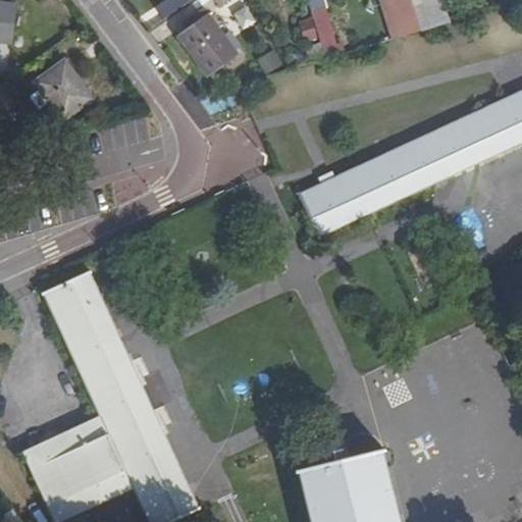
[(398,16),(393,0),(376,0),(382,20),(388,41),(417,33),(411,12),(398,16)]
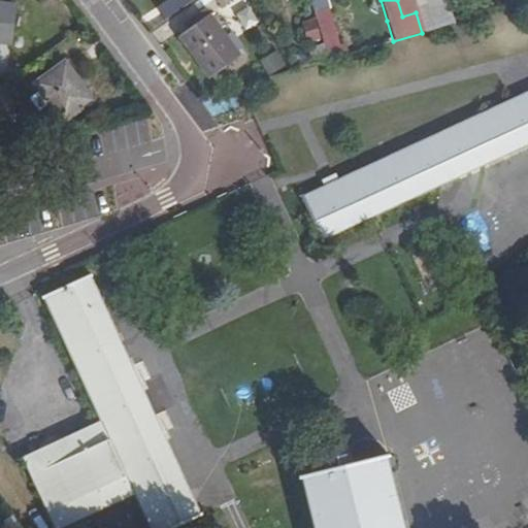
[(411,0),(397,0),(402,17),(416,12),(411,0)]
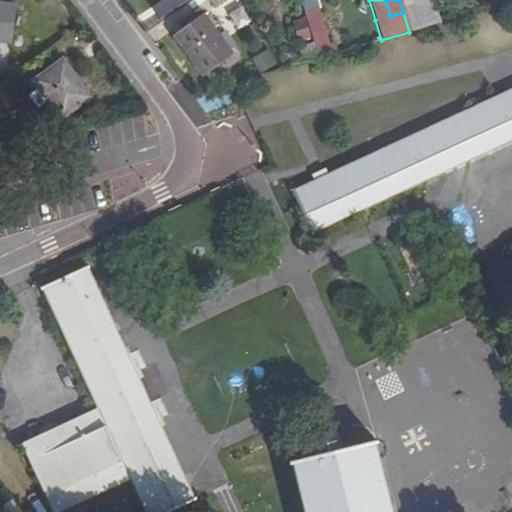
[(399,0),(403,12),(409,32),(434,25),(426,0),(399,0)]
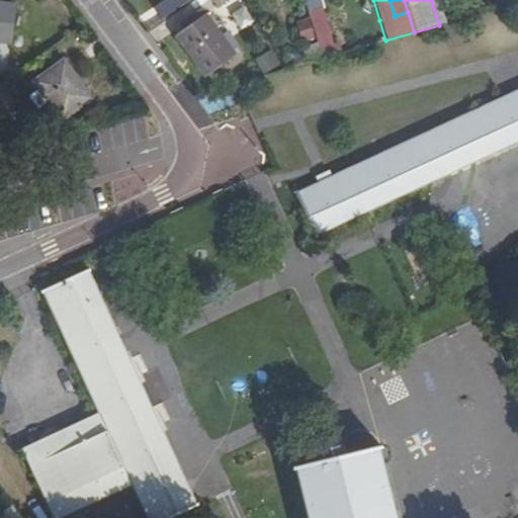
[(0,39),(12,42),(17,7),(0,4),(0,39)]
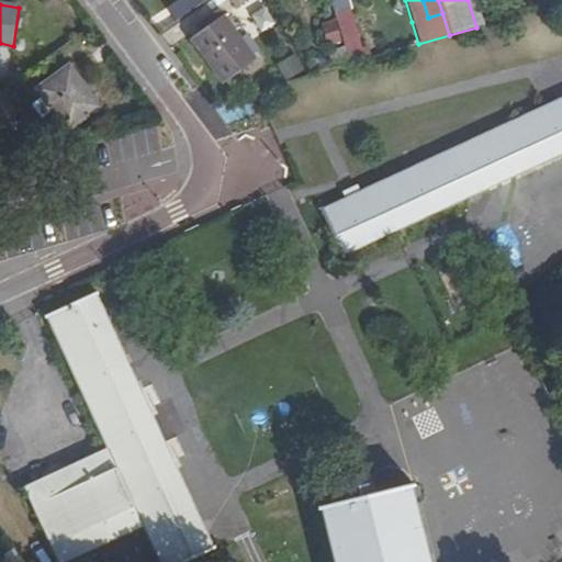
[(259,33),(274,24),(263,6),(248,14),(259,33)]
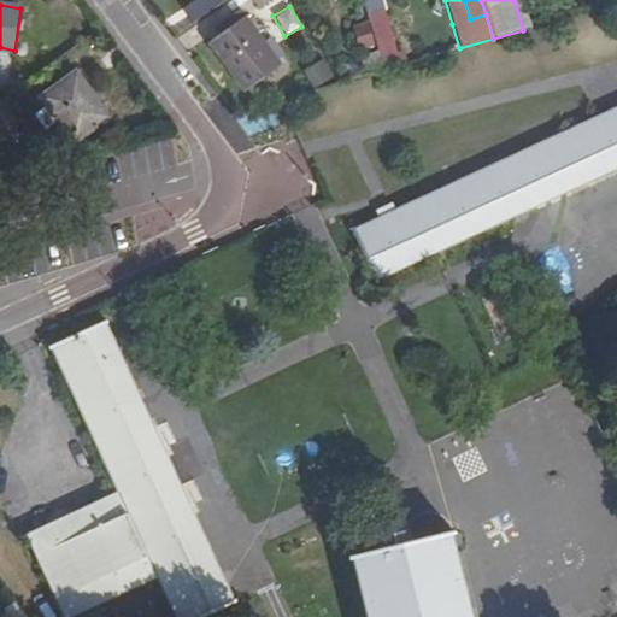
[(376,43),(393,39),(383,7),(366,12),(376,43)]
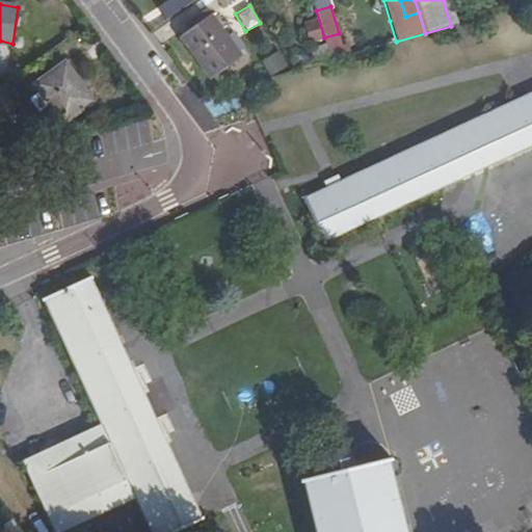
[(241,56),(210,16),(207,18),(202,10),(185,22),(191,29),(181,37),(212,79),(241,56)]
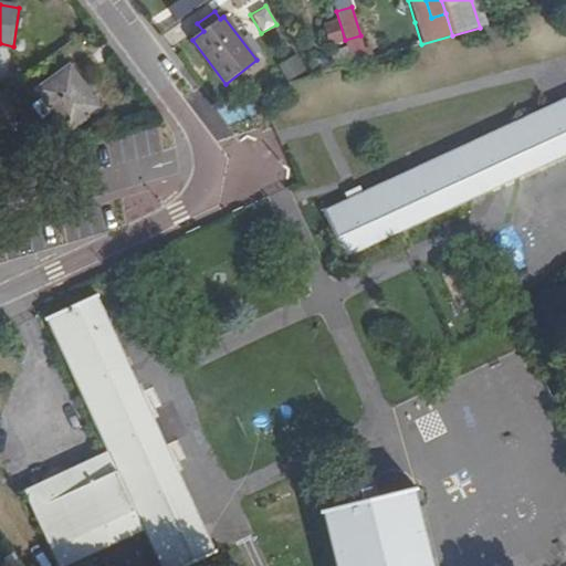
[(278,62),(285,80),(305,71),(297,53),(278,62)]
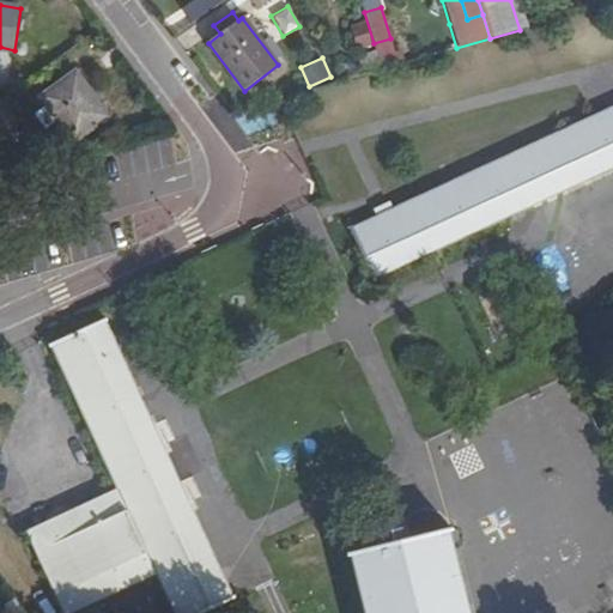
[(107,119),(76,73),(41,96),(74,141),(107,119)]
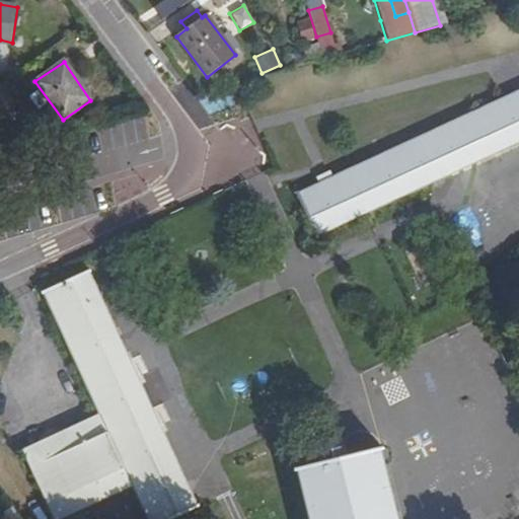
[(518,92),(298,196),(296,192),(295,193),(315,240),(319,239),(317,236),(518,141),(518,92)]
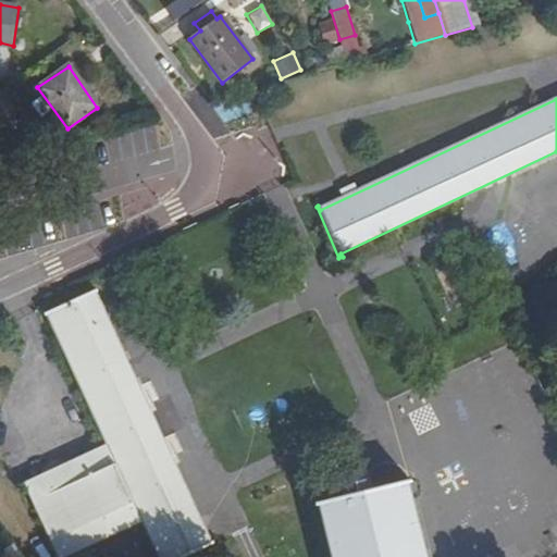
[(99,294),(98,291),(44,316),(46,319),(48,318),(106,444),(23,483),(48,536),(42,540),(48,551),(53,548),(58,556),(62,556),(140,522),(157,556),(176,556),(212,541),(211,537),(209,539),(97,294),(99,294)]
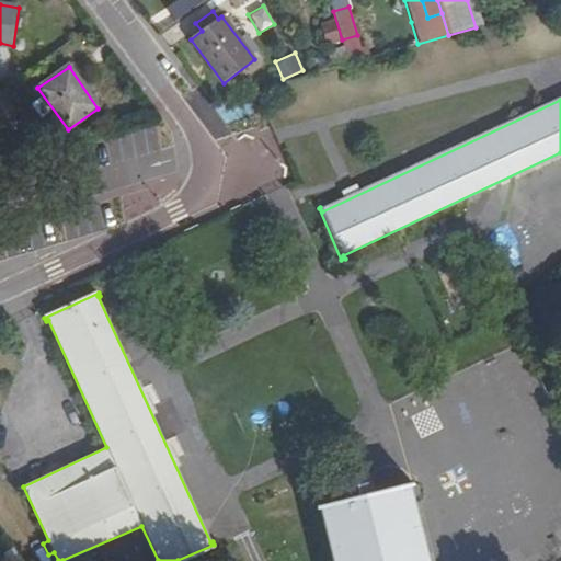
[(410,484),(409,481),(316,503),(316,506),(320,505),(333,560),(424,560),(407,485),(410,484)]
